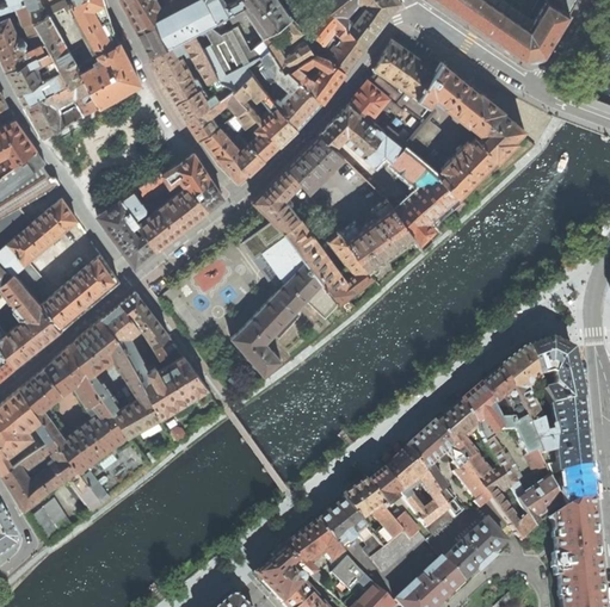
[(0,0),(0,14),(28,6),(24,0),(0,0)]
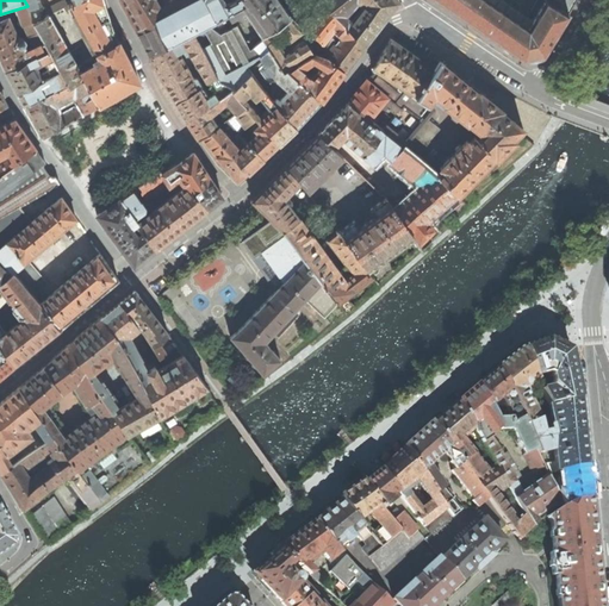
[(24,0),(28,6),(33,26),(45,20),(38,0),(72,0),(74,6),(87,0),(24,0)]
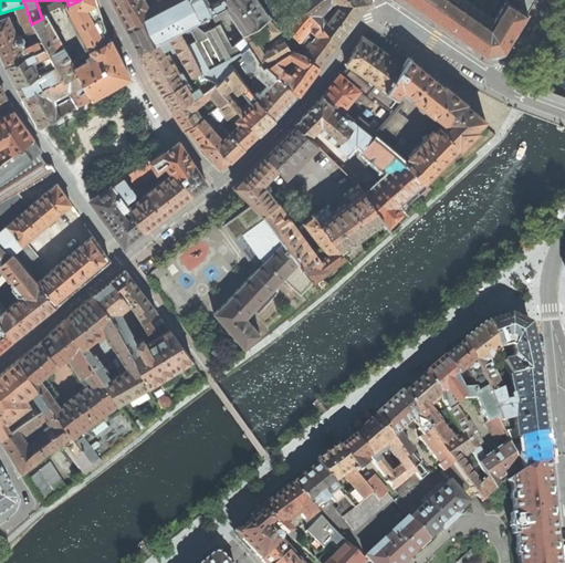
[(106,32),(95,0),(81,0),(69,6),(54,13),(46,18),(79,76),(77,77),(92,101),(111,91),(129,79),(106,32)]
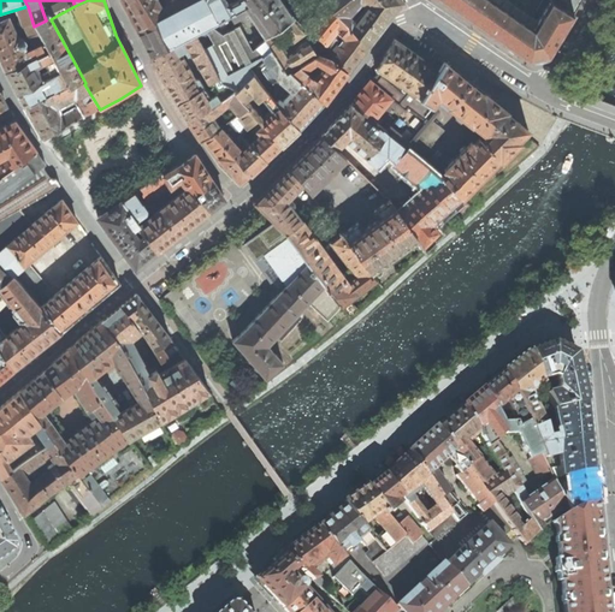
[(122,0),(153,61),(177,47),(179,45),(196,36),(234,17),(250,7),(244,0),(231,7),(228,6),(224,0),(185,0),(164,12),(157,0),(122,0)]
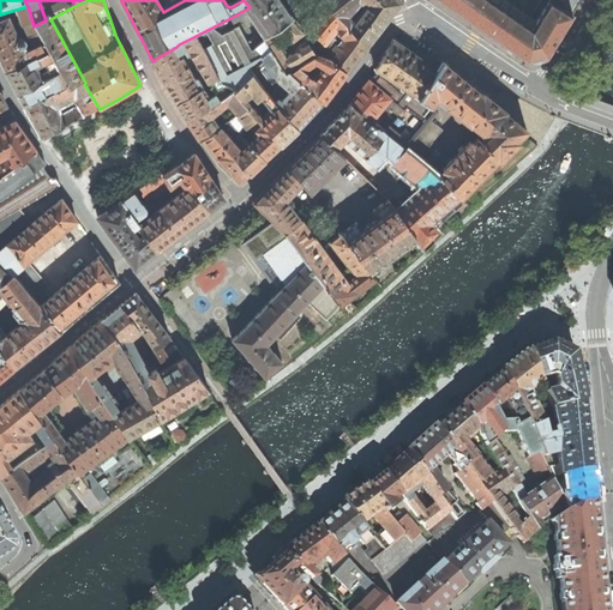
[(233,17),(196,36),(209,58),(221,82),(223,85),(238,92),(239,92),(254,77),(250,71),(263,60),(265,59),(257,50),(256,50),(252,54),(236,23),(248,16),(265,41),(294,22),(278,0),(244,0),(250,7),(233,17)]
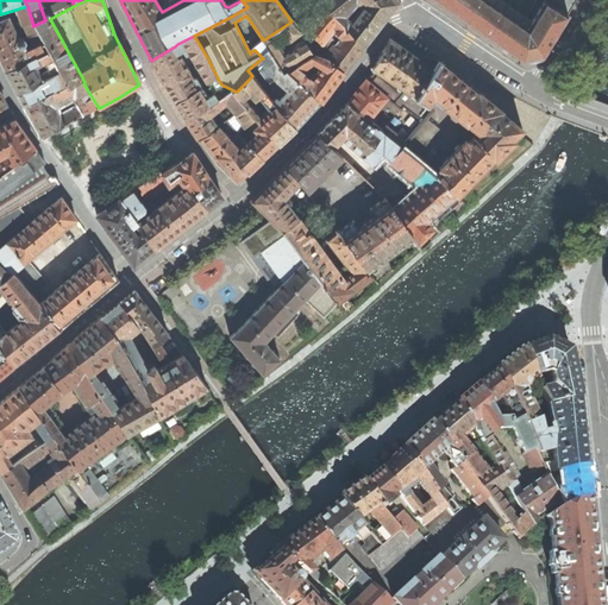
[(331,0),(323,7),(330,14),(348,32),(363,48),(380,25),(397,4),(393,0),(331,0)]
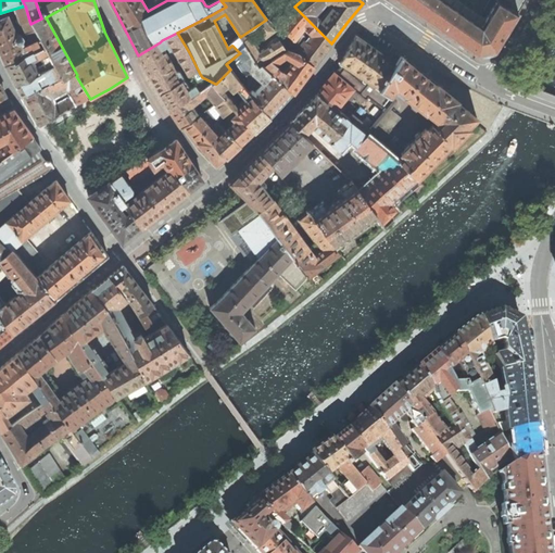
[(394,0),(479,59),(494,55),(496,54),(519,16),(499,3),(487,22),(482,29),(440,0),(394,0)]
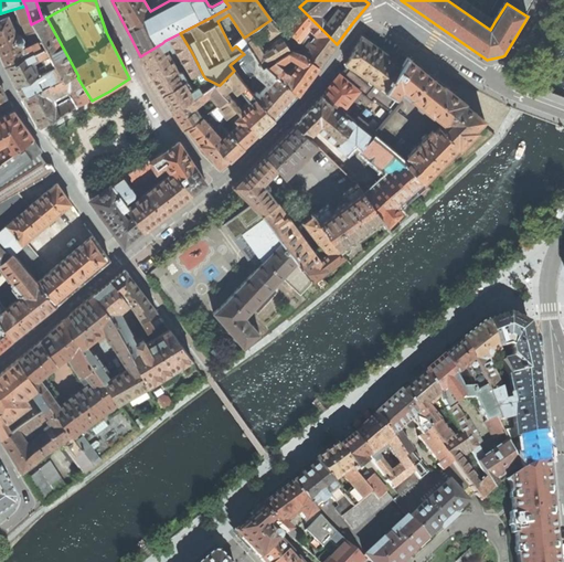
[(495,22),(463,0),(447,0),(490,30),(495,22)]
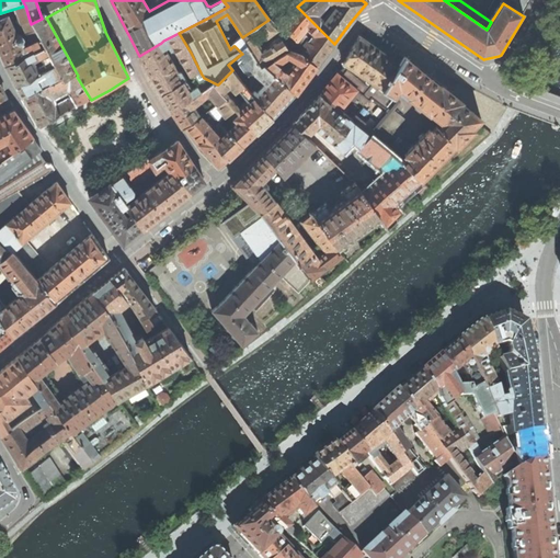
[(33,47),(36,54),(45,49),(35,29),(31,24),(25,6),(14,9),(21,26),(23,25),(33,47)]
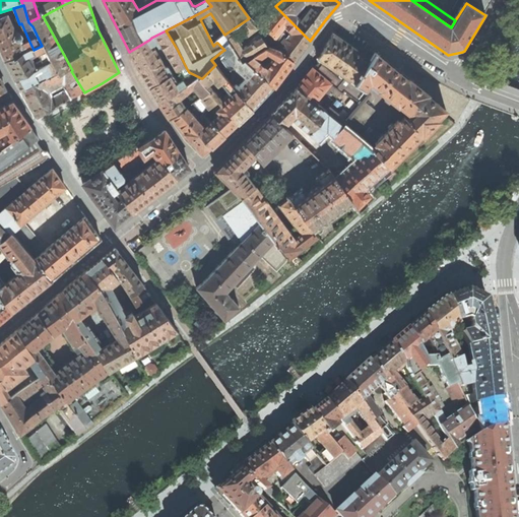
[(282,51),(280,55),(294,64),(303,51),(310,41),(297,27),(281,12),(266,31),(270,36),(274,39),(277,45),(282,51)]
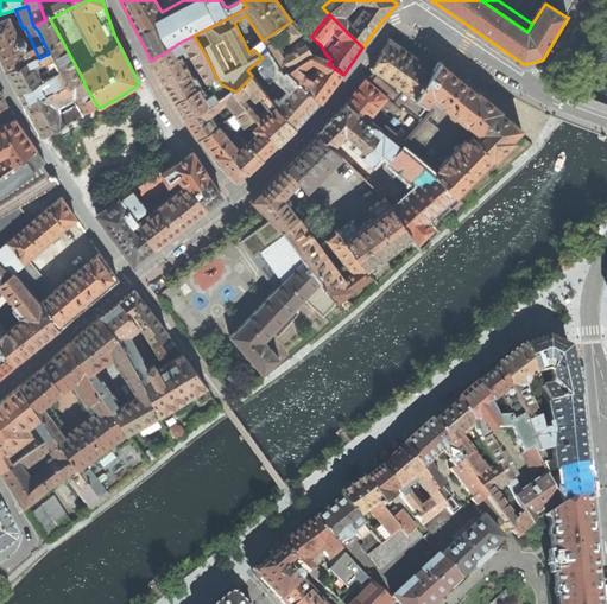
[(23,101),(26,108),(69,87),(70,90),(83,83),(84,82),(50,19),(50,18),(45,20),(33,26),(38,31),(49,53),(59,74),(19,94),(23,101)]
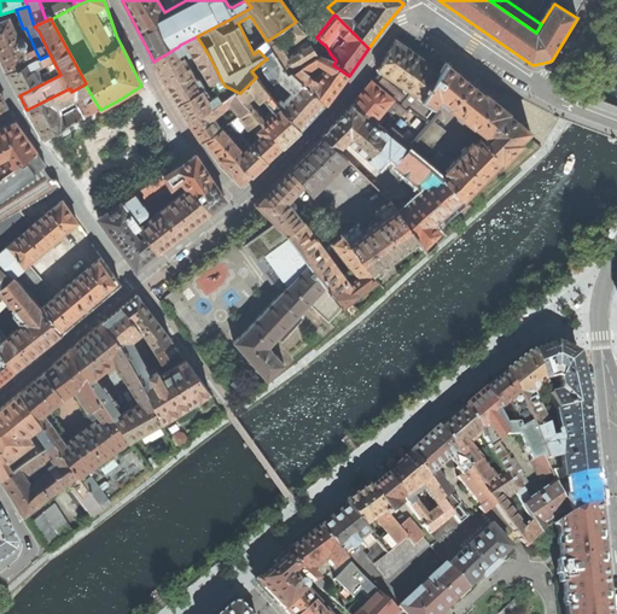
[(9,75),(40,59),(36,52),(25,57),(23,52),(25,50),(27,47),(25,44),(22,41),(19,44),(9,22),(0,25),(0,57),(1,59),(9,75)]
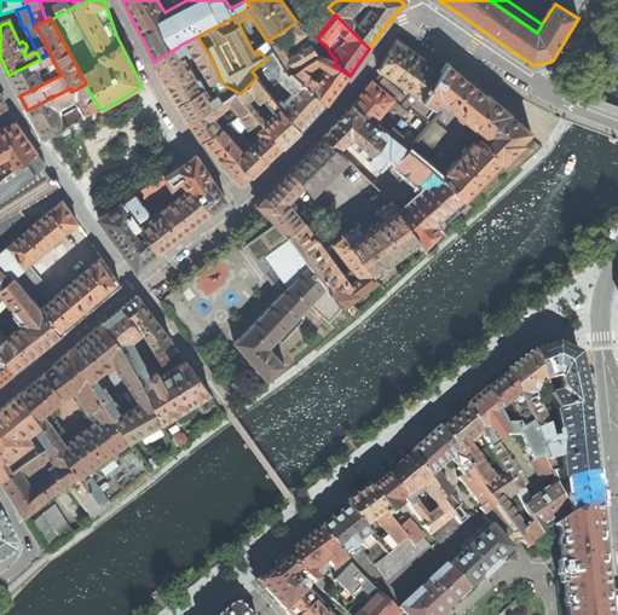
[(309,35),(296,22),(267,41),(267,42),(282,63),(290,75),(292,75),(293,75),(319,58),(311,46),(310,45),(290,58),(278,39),(286,34),(294,46),(305,39),(309,35)]
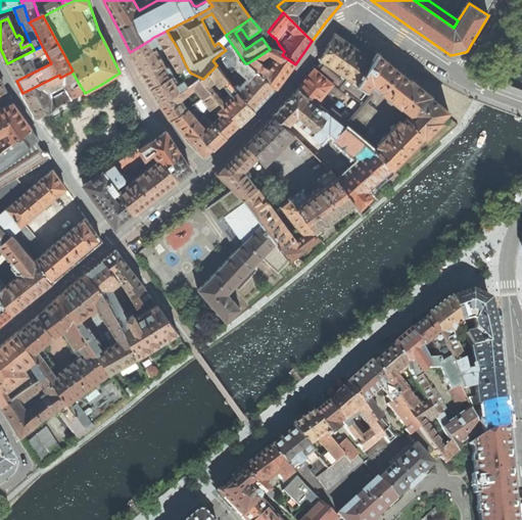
[(130,52),(137,66),(146,83),(156,99),(160,107),(192,86),(200,80),(200,81),(202,79),(190,73),(188,69),(178,49),(167,31),(152,38),(150,40),(130,52)]
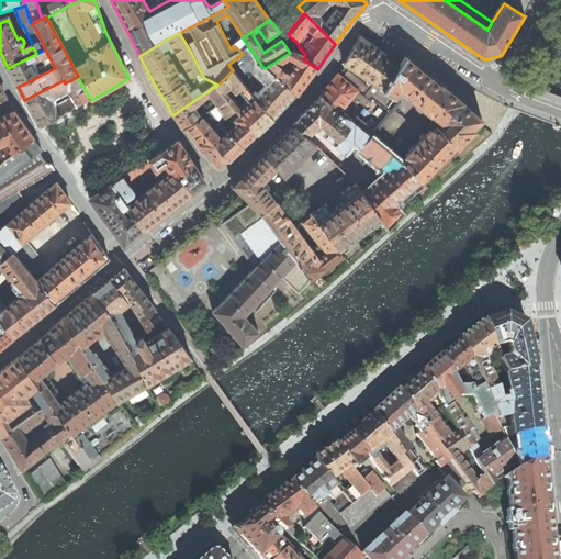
[(285,109),(295,98),(275,78),(275,77),(266,68),(265,68),(264,68),(256,57),(243,38),(235,46),(243,54),(240,55),(244,59),(236,65),(249,82),(257,77),(267,86),(258,96),(256,93),(253,97),(255,99),(255,100),(273,121),(285,109)]
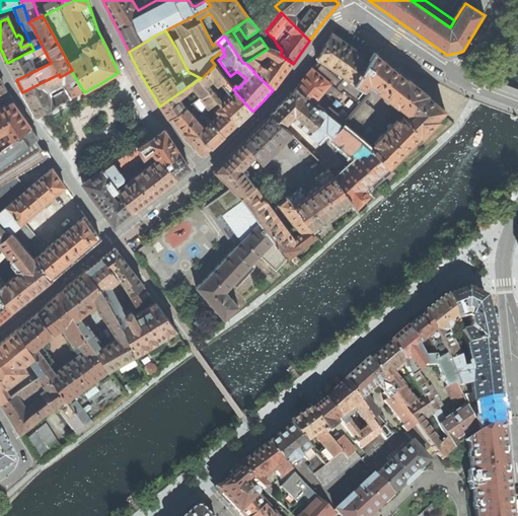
[(304,81),(297,90),(317,105),(331,88),(343,97),(345,93),(364,103),(370,96),(368,94),(355,86),(375,56),(364,50),(360,56),(355,52),(347,46),(334,37),(318,62),(320,63),(312,70),(304,81)]
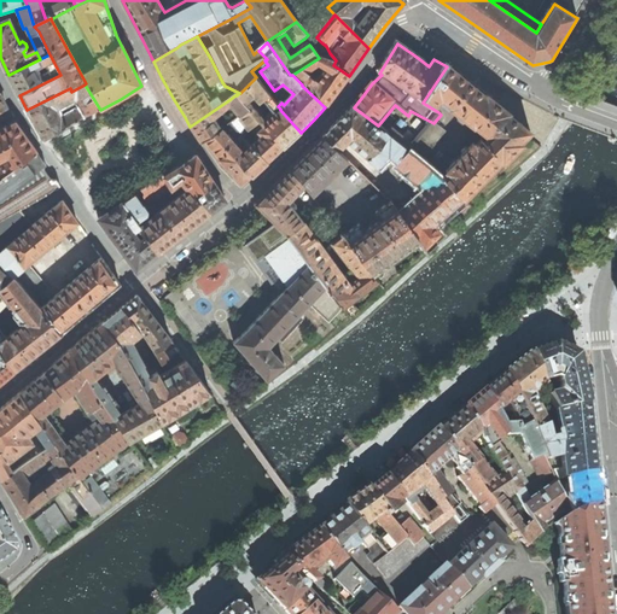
[(60,75),(50,54),(40,59),(9,75),(13,86),(19,95),(60,75)]
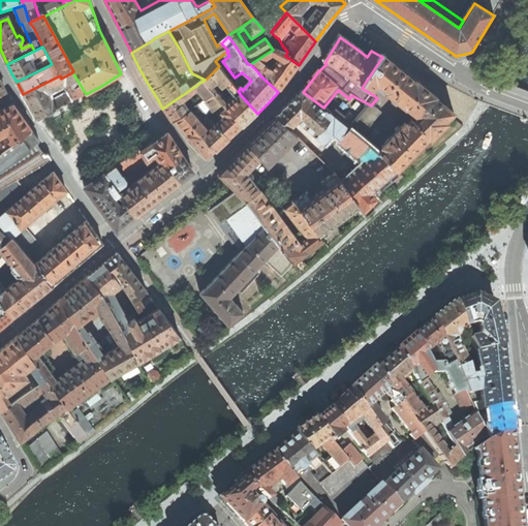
[(258,73),(278,92),(289,78),(299,65),(285,56),(273,50),(250,64),(258,72),(258,73)]
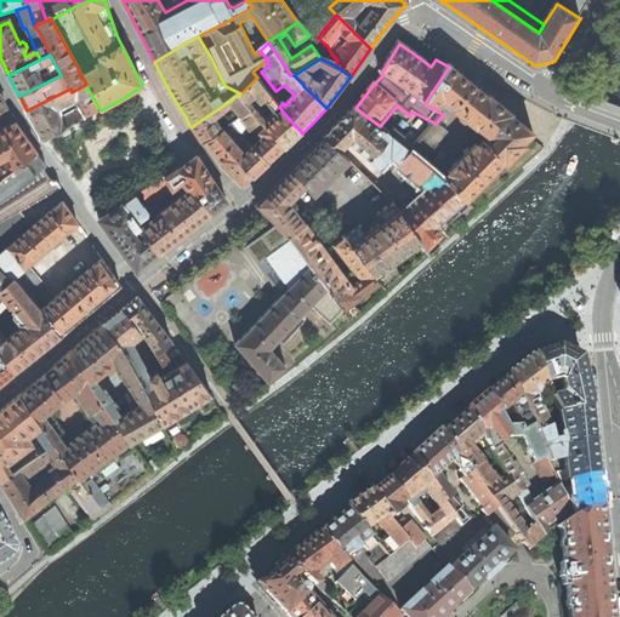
[(466,79),(449,67),(425,103),(441,113),(447,104),(450,107),(454,110),(461,118),(460,120),(466,125),(467,123),(477,130),(478,129),(483,133),(490,138),(493,138),(493,141),(488,146),(485,143),(479,149),(477,147),(472,153),(470,150),(465,155),(467,158),(462,161),(460,165),(458,163),(453,167),(455,170),(449,175),(451,177),(445,183),(464,200),(465,200),(467,203),(505,164),(505,166),(524,147),(524,144),(534,135),(466,79)]
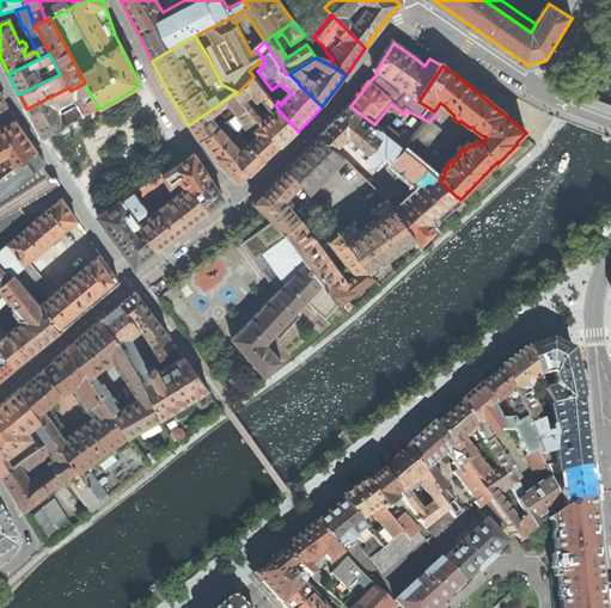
[(277,109),(277,108),(275,105),(268,96),(254,77),(238,92),(237,92),(234,94),(242,103),(244,106),(249,110),(238,117),(237,118),(248,130),(251,128),(257,122),(281,148),(289,140),(298,131),(277,109)]
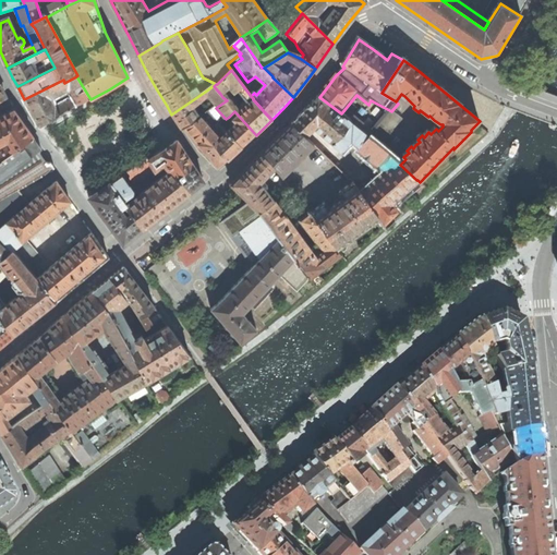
[(76,76),(64,83),(63,80),(24,99),(32,113),(40,129),(91,100),(91,99),(76,76)]
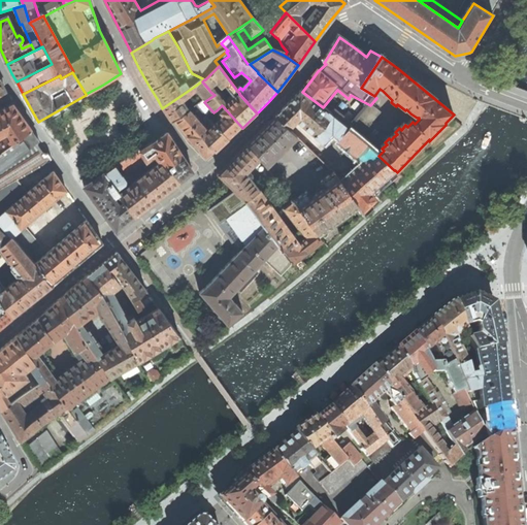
[(168,116),(172,124),(189,112),(183,103),(197,92),(205,101),(215,95),(210,92),(208,89),(202,81),(202,80),(194,87),(162,108),(168,116)]
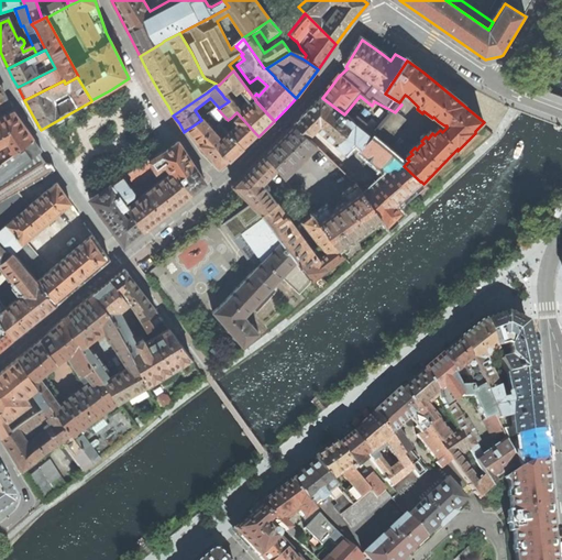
[(307,113),(295,127),(308,139),(316,131),(345,155),(355,143),(363,151),(361,153),(362,154),(349,168),(373,190),(365,197),(382,220),(387,228),(401,215),(394,207),(414,188),(423,199),(431,193),(423,184),(421,182),(420,182),(404,166),(385,150),(373,140),(344,114),(322,98),(307,113)]
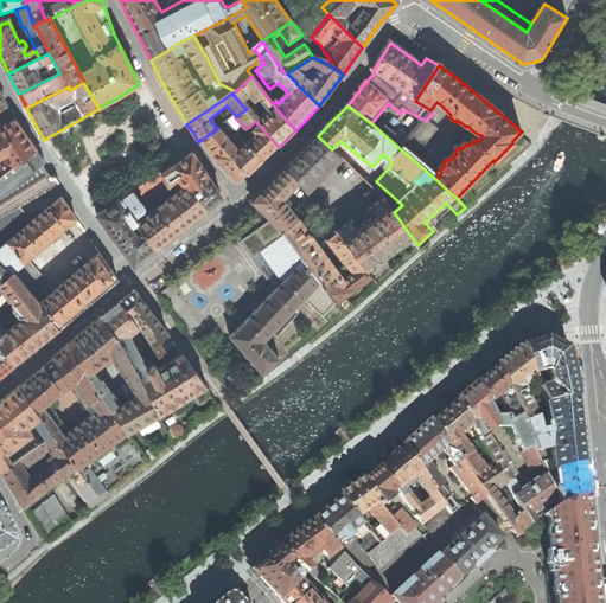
[(270,154),(279,147),(255,121),(249,127),(257,135),(248,145),(263,161),(270,154)]
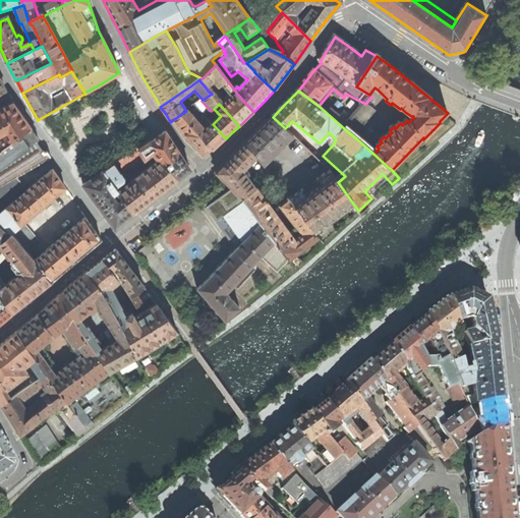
[(377,113),(365,104),(345,129),(356,138),(377,113)]
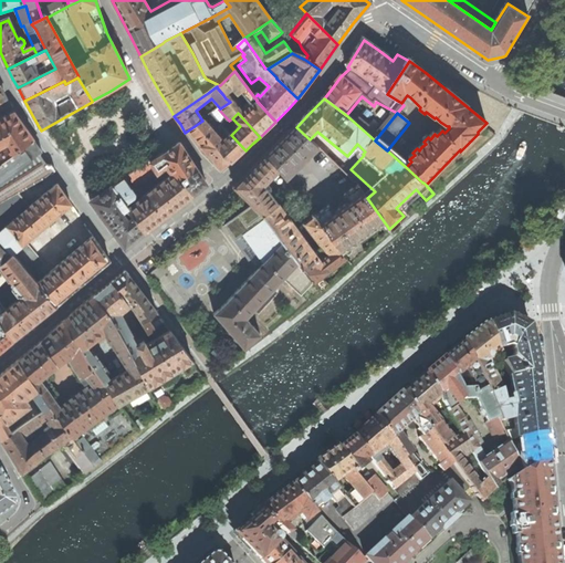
[(0,165),(34,142),(14,115),(0,122),(0,165)]
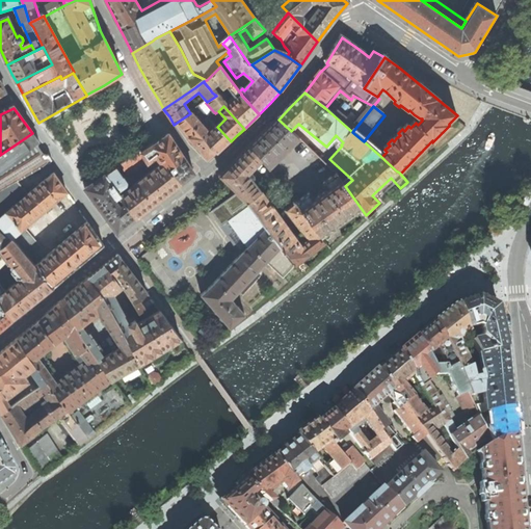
[(194,154),(204,166),(213,157),(217,154),(194,130),(202,124),(191,113),(190,113),(174,125),(186,142),(189,148),(194,154)]
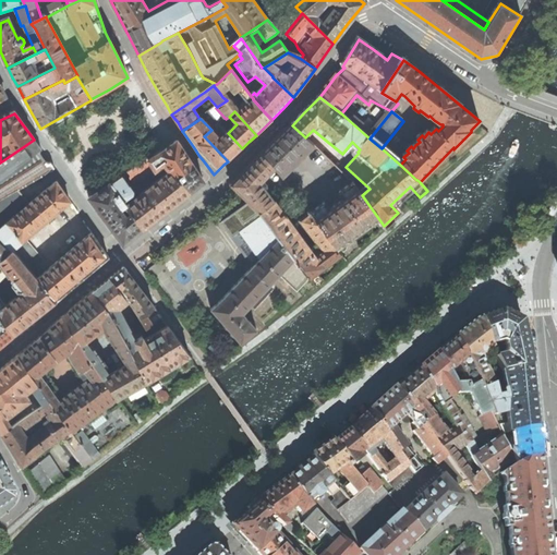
[(219,123),(212,130),(204,136),(228,161),(235,155),(242,148),(228,133),(219,123)]
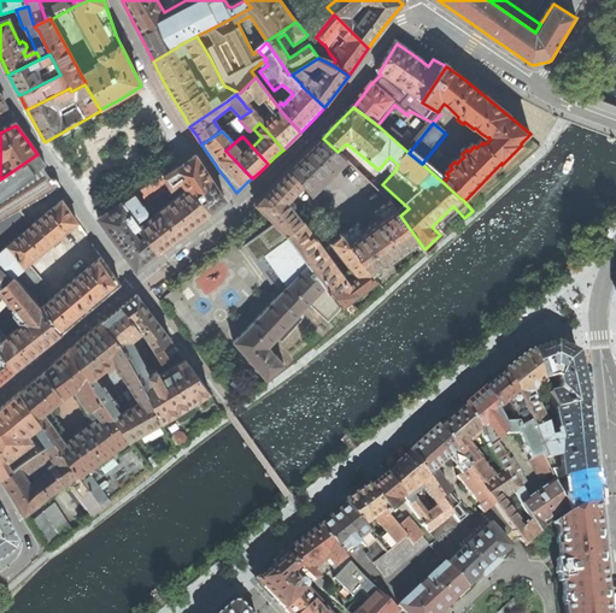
[(306,157),(292,170),(311,196),(312,198),(323,187),(322,186),(339,169),(339,170),(347,161),(338,152),(323,139),(306,157)]
